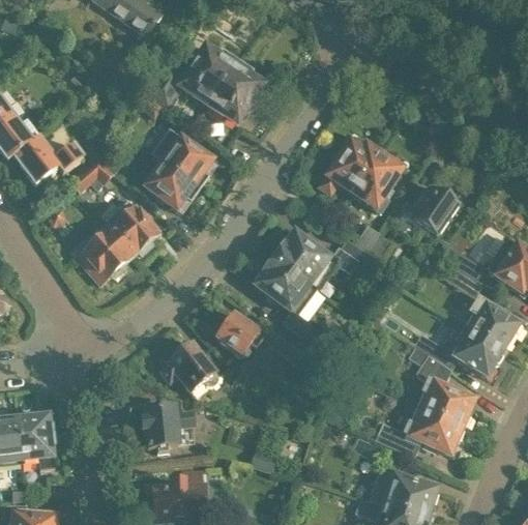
[(97,0),(148,36),(168,9),(154,0),(97,0)]
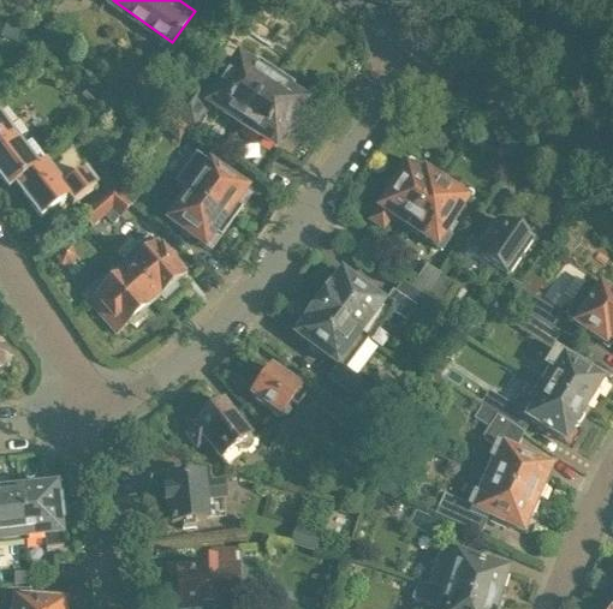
[(4,31),(16,36),(23,21),(11,15),(4,31)]
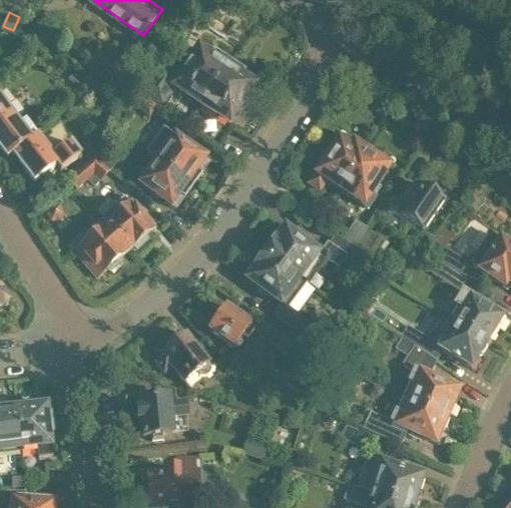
[(141,89),(158,103),(159,101),(163,103),(166,105),(173,94),(171,93),(177,84),(202,101),(231,56),(216,46),(212,53),(200,45),(176,80),(155,65),(140,88),(141,89)]
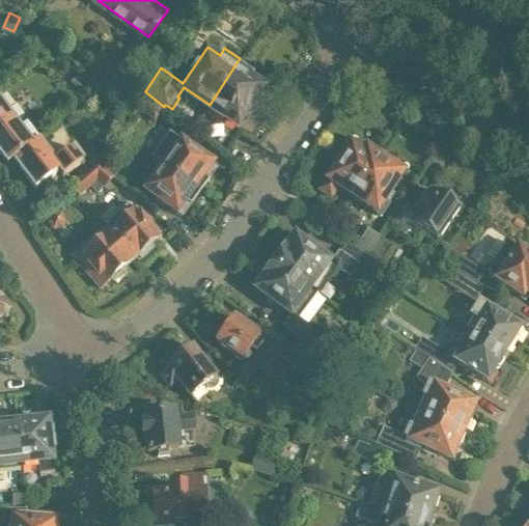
[(256,70),(240,58),(210,105),(213,107),(198,129),(228,151),(243,129),(238,126),(246,113),(249,115),(260,99),(257,95),(265,85),(251,76),(256,70)]
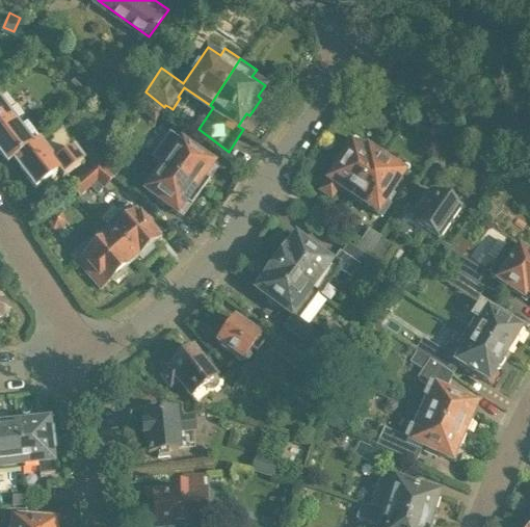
[(157,116),(164,107),(147,93),(140,103),(157,116)]
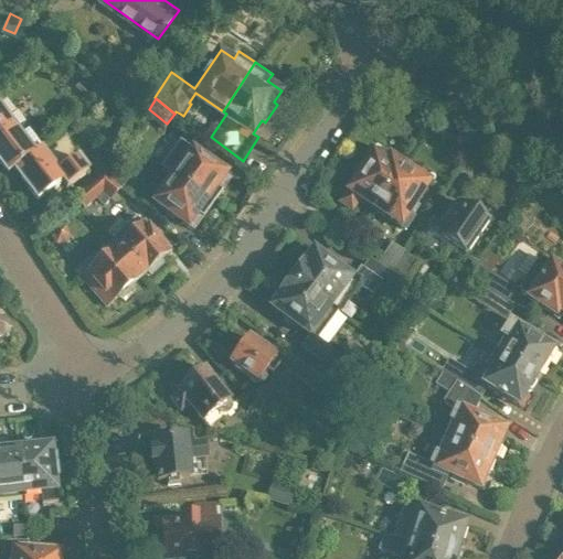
[(0,158),(9,171),(17,165),(36,151),(0,100),(0,158)]
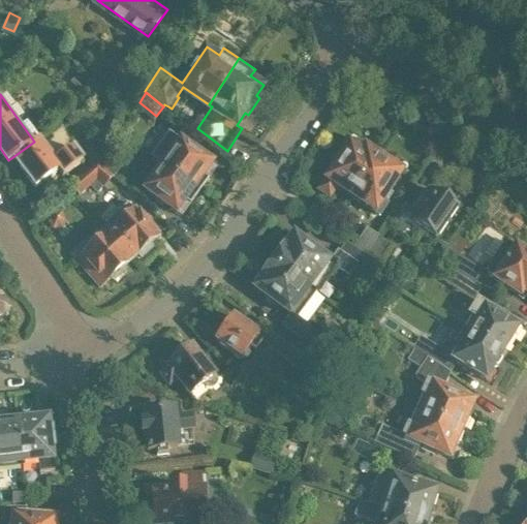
[(214,160),(181,135),(169,127),(152,151),(163,160),(200,188),(210,176),(205,173),(214,160)]
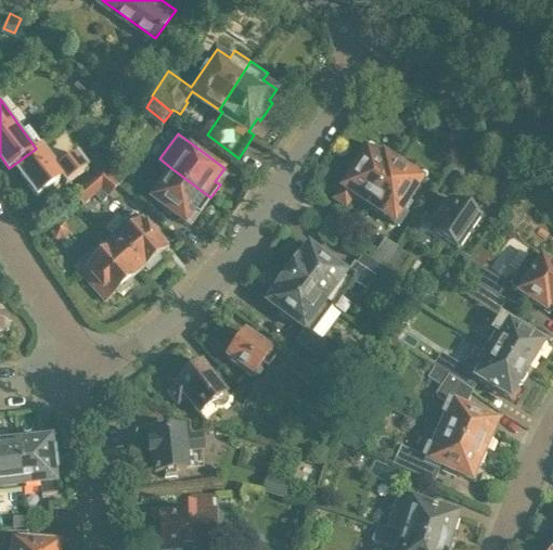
[(36,149),(16,163),(38,194),(63,176),(67,181),(88,166),(78,152),(59,166),(42,143),(36,149)]
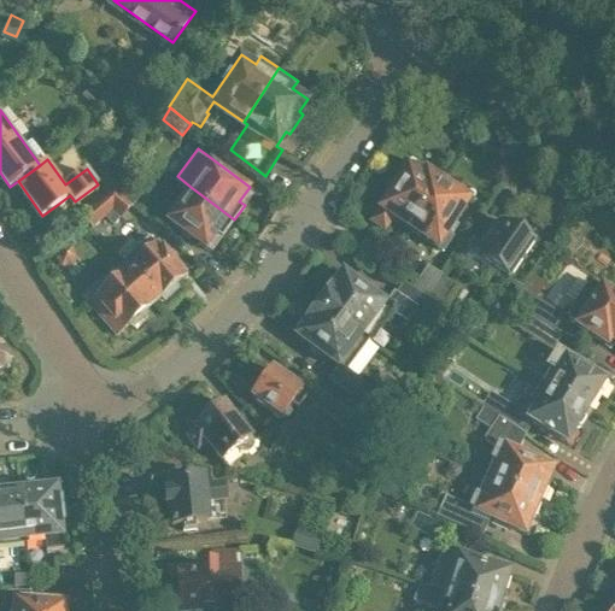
[(394,213),(410,224),(441,176),(427,166),(423,172),(409,163),(374,217),(386,225),(394,213)]
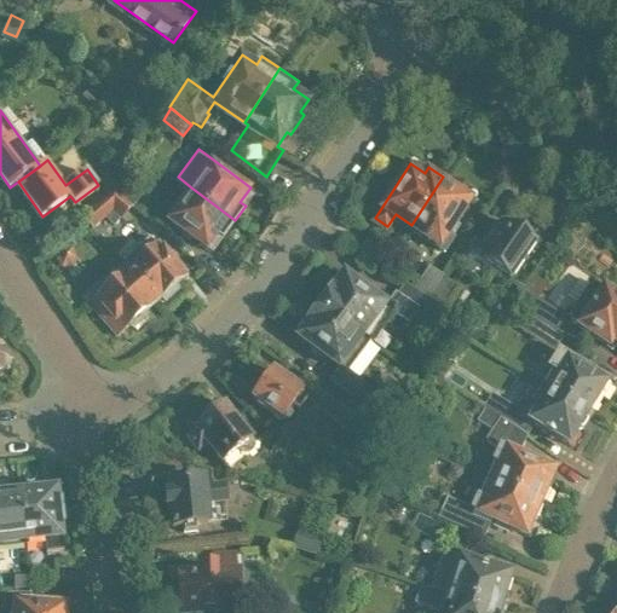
[(115,185),(134,202),(144,191),(126,174),(115,185)]
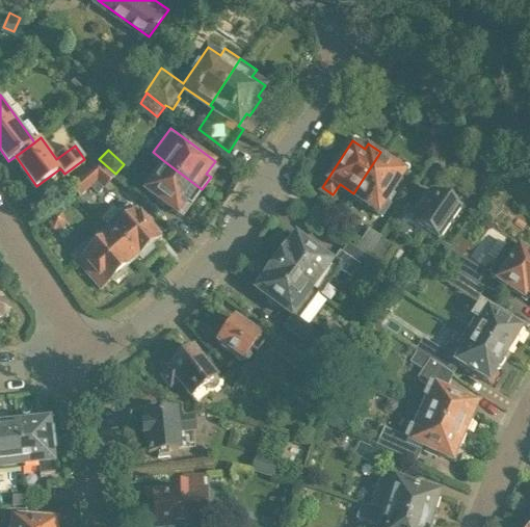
[(394,161),(380,152),(353,193),(383,213),(392,201),(388,198),(403,174),(391,165),(394,161)]
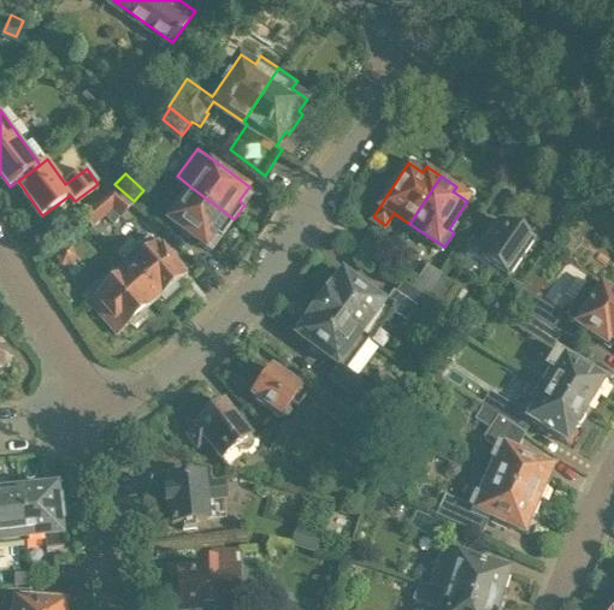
[(134,201),(114,184),(105,194),(114,205),(123,213),(134,201)]
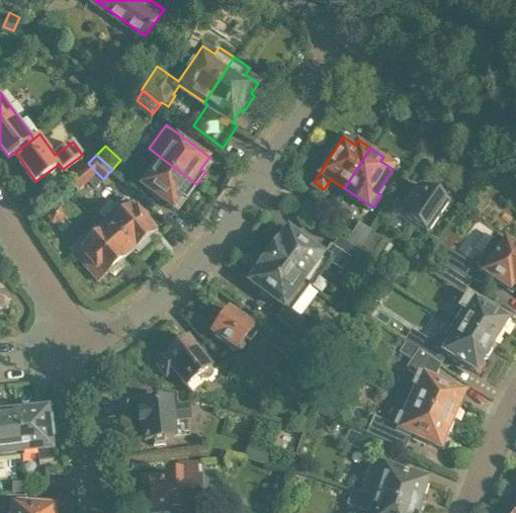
[(187,196),(196,184),(160,157),(142,182),(174,205),(183,193),(187,196)]
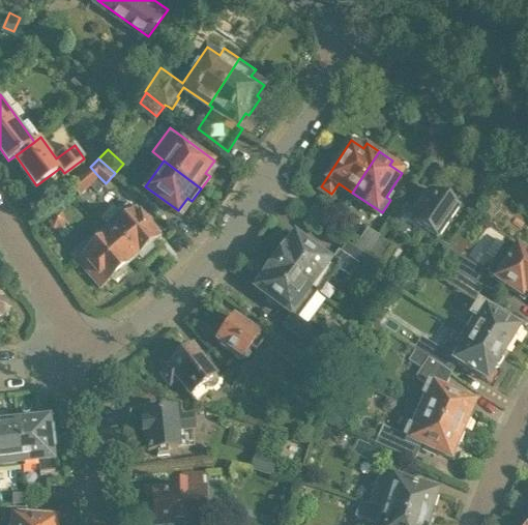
[(98,176),(90,167),(74,182),(81,192),(98,176)]
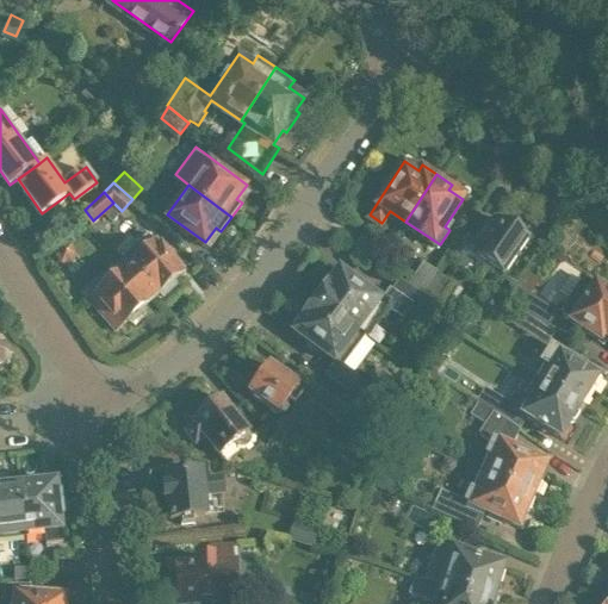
[(482,241),(470,257),(483,267),(486,262),(503,274),(531,235),(497,212),(478,238),(482,241)]
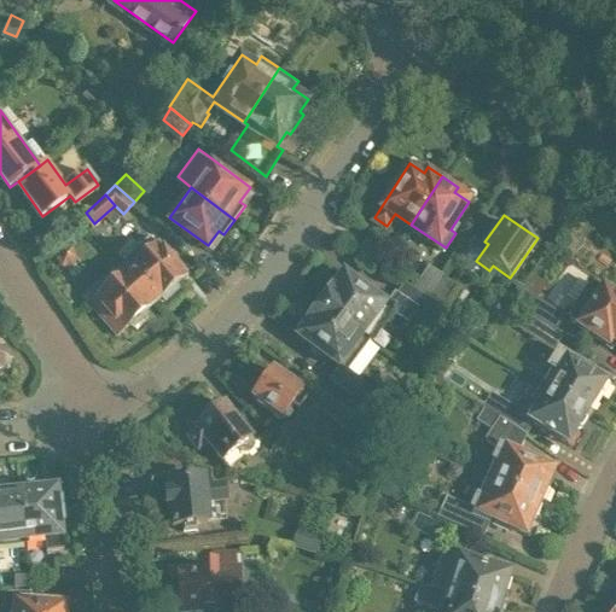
[(368,235),(360,248),(383,263),(391,250),(368,235)]
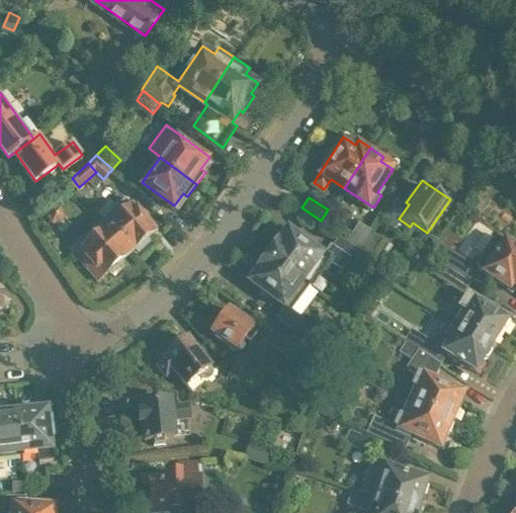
[(110,223),(133,249),(137,245),(140,248),(151,239),(148,236),(156,229),(134,203),(110,223)]
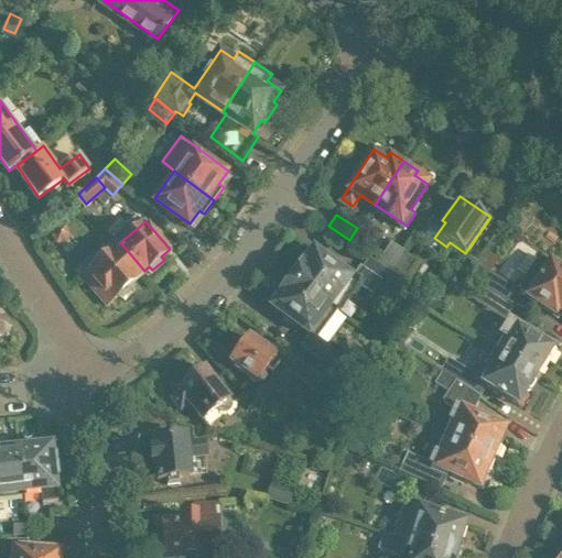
[(58,239),(67,239),(72,230),(67,223),(58,223),(54,231),(58,239)]
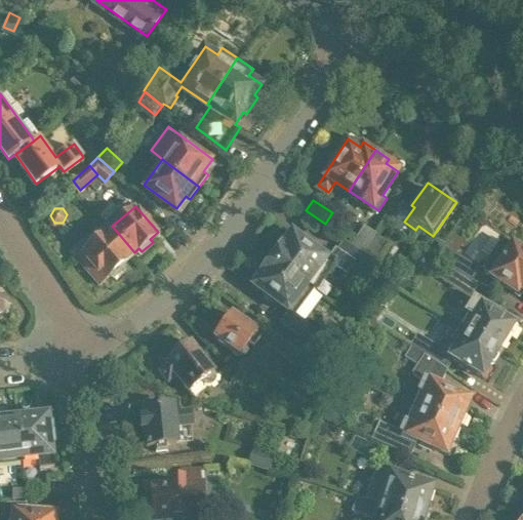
[(123,262),(134,252),(112,226),(112,227),(108,222),(106,220),(81,240),(87,247),(78,255),(101,281),(112,271),(115,274),(126,265),(123,262)]
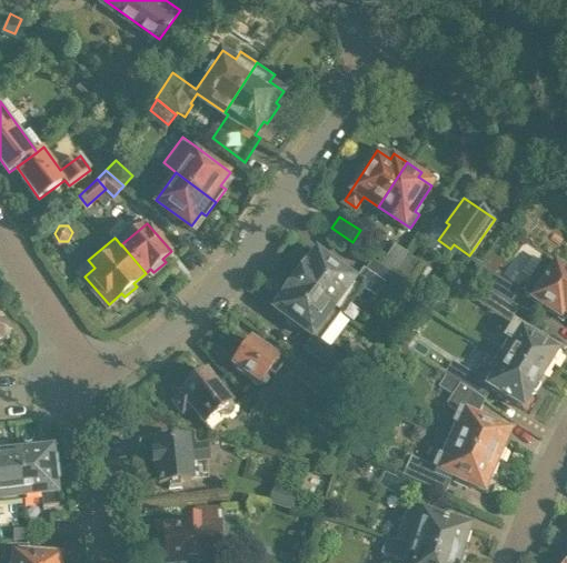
[(384,261),(396,270),(409,251),(397,242),(384,261)]
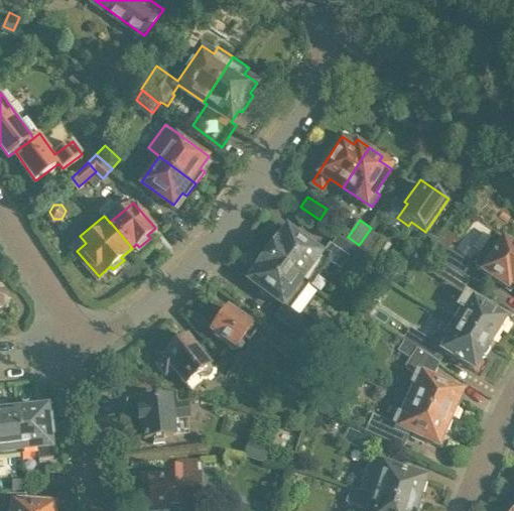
[(287,226),(277,240),(271,241),(265,249),(296,272),(306,258),(313,263),(323,251),(322,251),(287,226)]
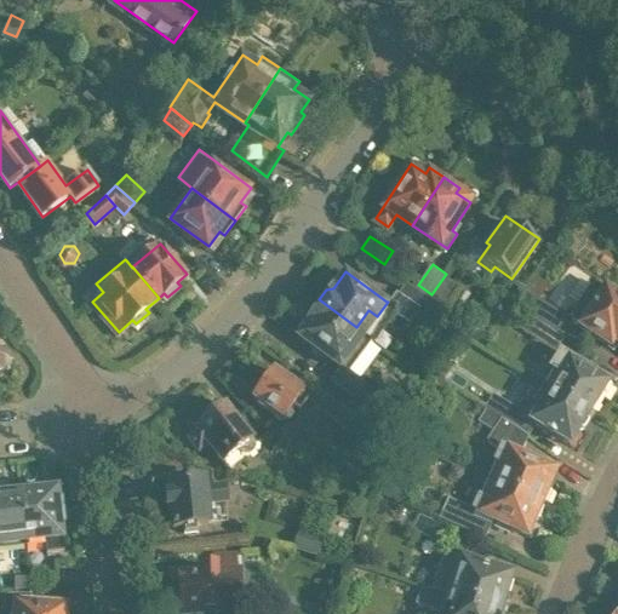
[(461,283),(446,274),(431,294),(446,304),(461,283)]
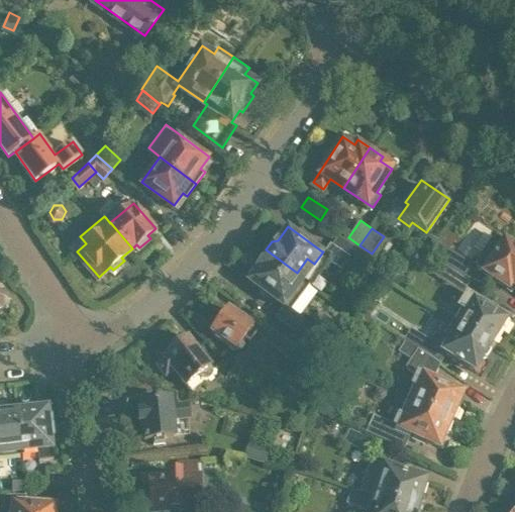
[(499,235),(494,236),(494,235),(484,228),(474,243),(484,250),(478,260),(479,265),(484,269),(510,287),(513,282),(514,283),(514,244),(505,237),(504,238),(499,235)]
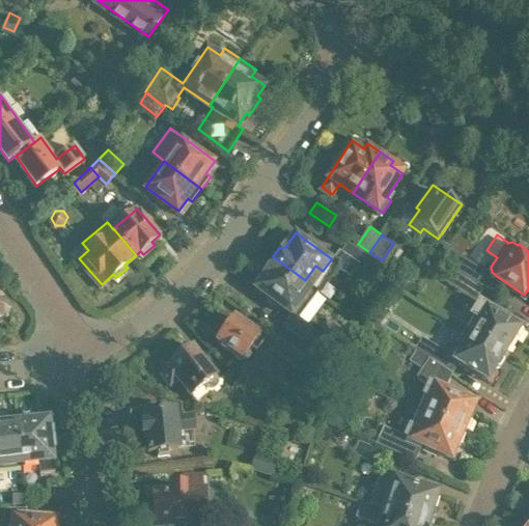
[(331,258),(332,258),(334,260),(334,261),(352,274),(360,264),(358,263),(365,252),(349,240),(341,248),(340,247),(331,258)]
